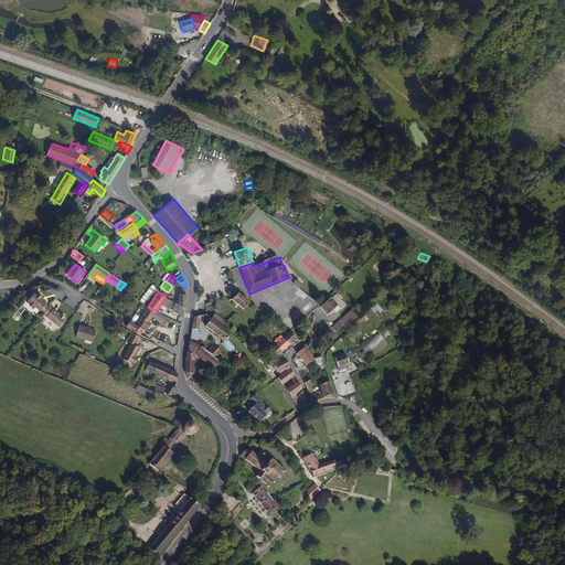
[(249,302),(251,301),(241,294),(238,292),(233,299),(244,309),(249,302)]
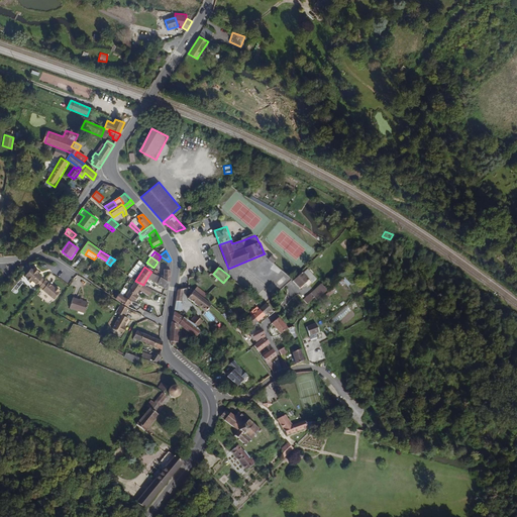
[(43,279),(38,275),(40,273),(35,269),(34,271),(32,270),(26,276),(28,278),(28,282),(31,281),(37,286),(38,285),(43,279)]
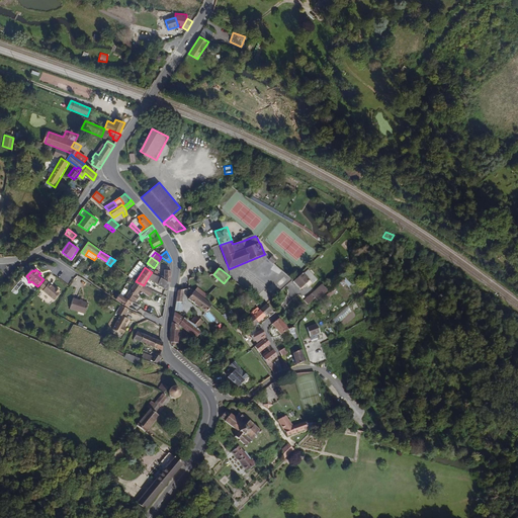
[(171,284),(171,270),(170,270),(164,269),(164,277),(160,274),(158,273),(156,275),(158,276),(170,283),(171,284)]
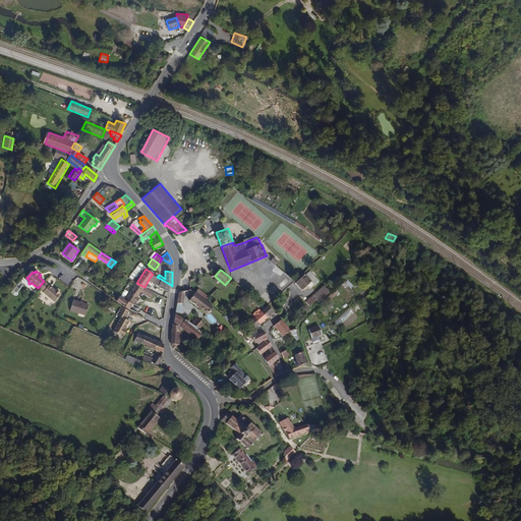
[(320,281),(309,271),(305,275),(314,285),(320,281)]
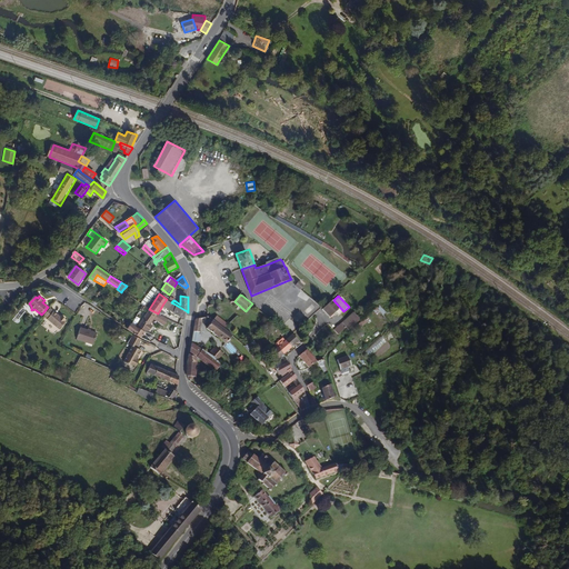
[(343,311),(333,300),(322,309),(331,318),(336,313),(339,316),(343,311)]
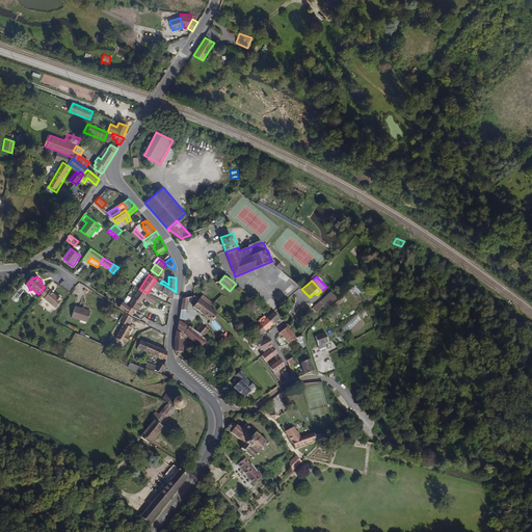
[(175,291),(162,284),(159,288),(162,289),(161,292),(169,297),(173,299),(175,291)]
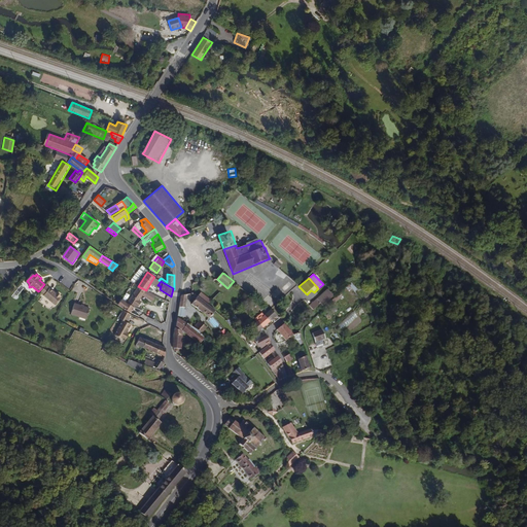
[(61,297),(62,296),(58,292),(57,293),(47,286),(47,287),(42,292),(41,293),(56,305),(62,297),(61,297)]
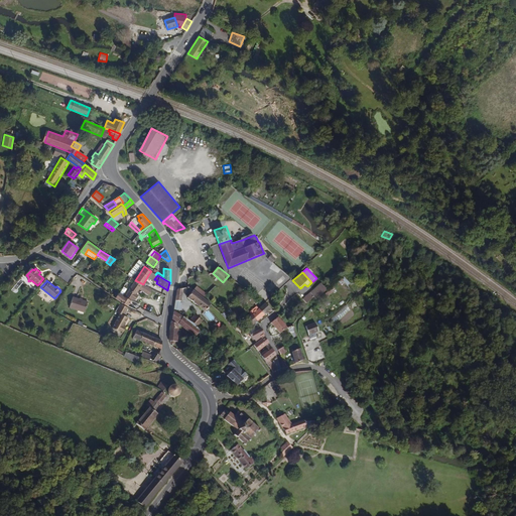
[(136,293),(139,288),(145,293),(145,294),(149,296),(152,290),(143,284),(135,280),(130,289),(129,288),(124,296),(132,300),(133,299),(135,300),(138,294),(136,293)]
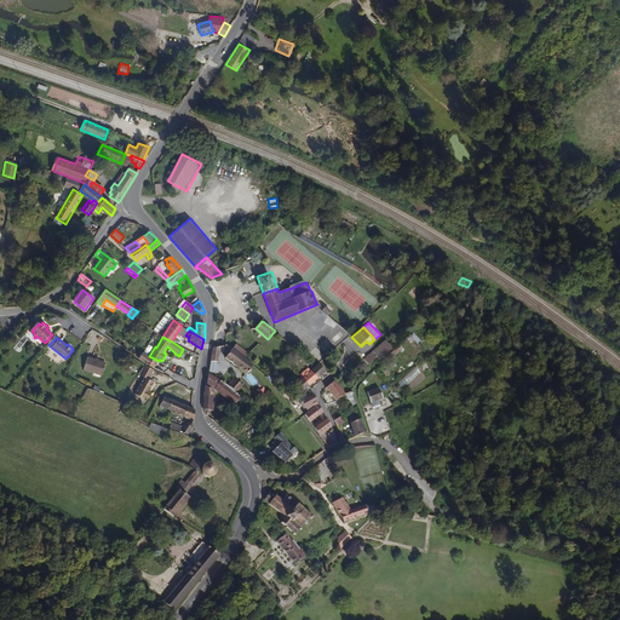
[(379,361),(394,348),(385,339),(373,350),(379,356),(377,359),(379,361)]
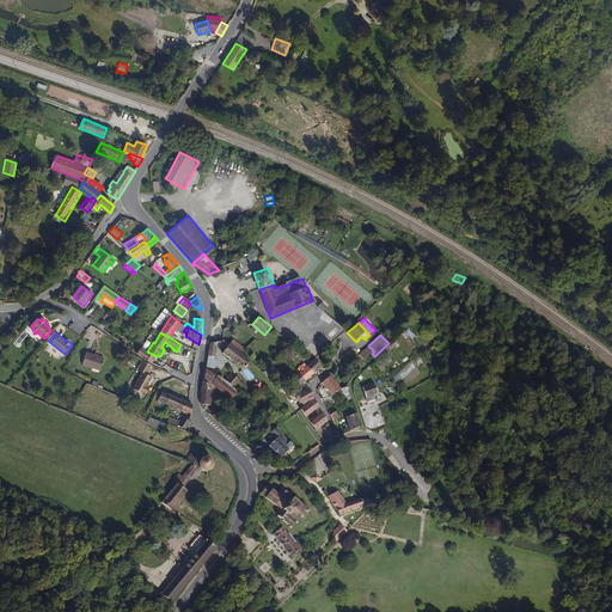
[(246,348),(233,338),(230,343),(237,349),(242,353),(246,348)]
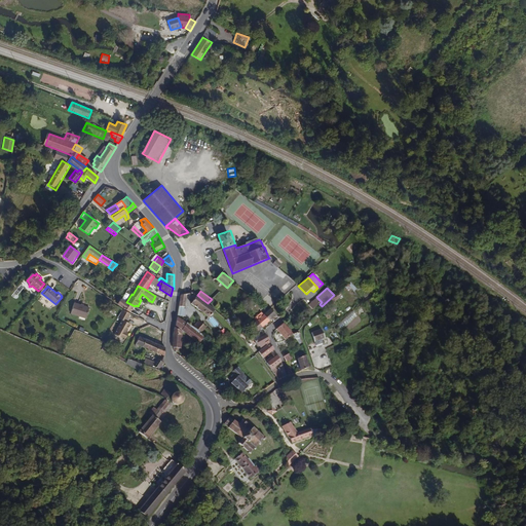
[(216,309),(208,303),(203,300),(197,295),(195,298),(191,303),(200,310),(209,316),(210,317),(215,310),(216,309)]
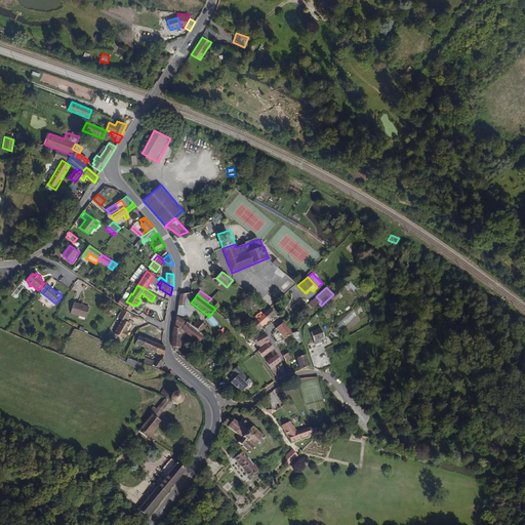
[(264,298),(268,304),(272,299),(268,294),(264,298)]
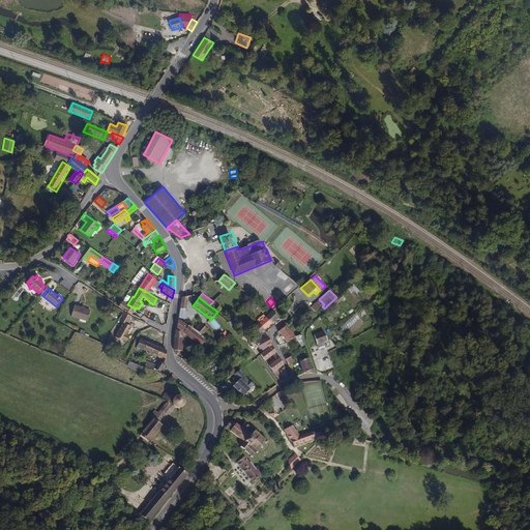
[(322,306),(324,304),(319,299),(311,307),(316,313),(322,306)]
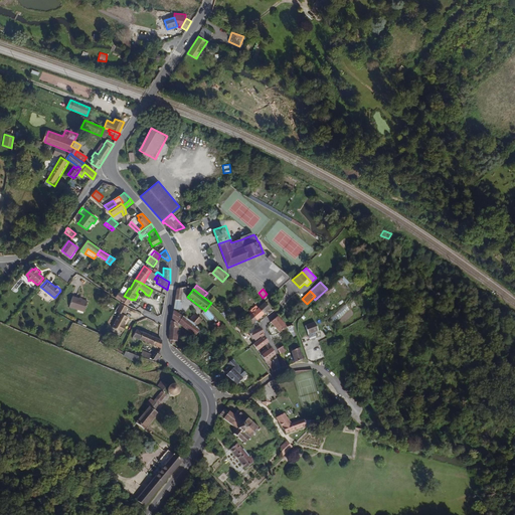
[(128,306),(132,300),(124,296),(119,293),(115,298),(121,301),(128,306)]
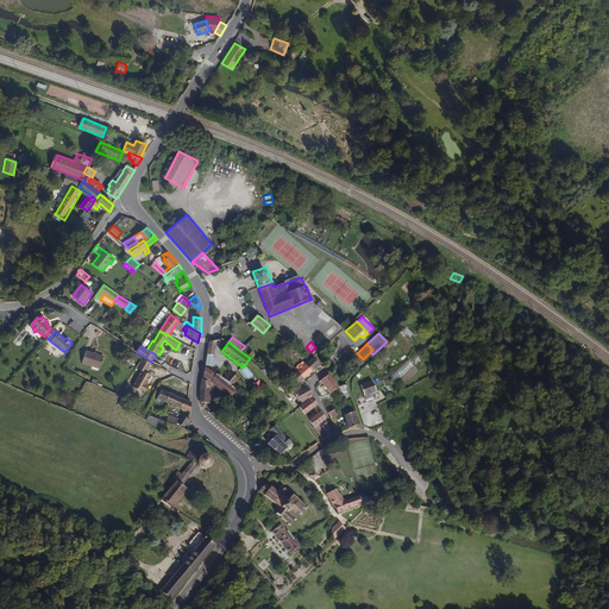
[(100,369),(104,356),(86,351),(82,363),(100,369)]
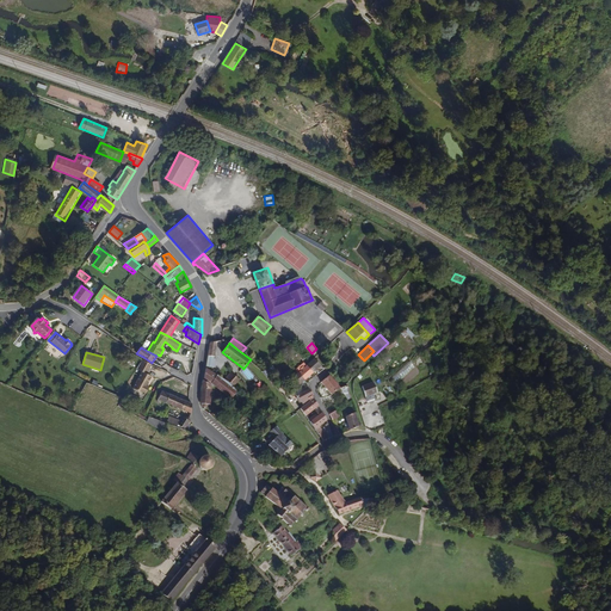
[(322,366),(315,358),(307,365),(314,372),(316,370),(319,372),(325,366),(323,365),(322,366)]
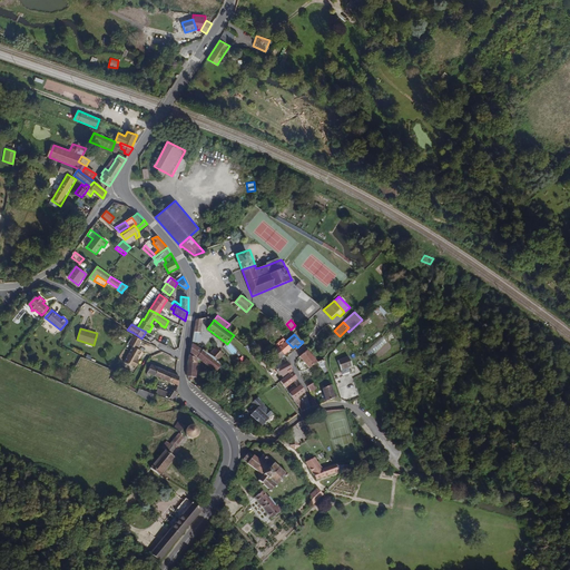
[(137,361),(141,352),(137,350),(141,341),(133,336),(128,345),(133,347),(125,363),(134,367),(134,366),(137,367),(139,362),(137,361)]
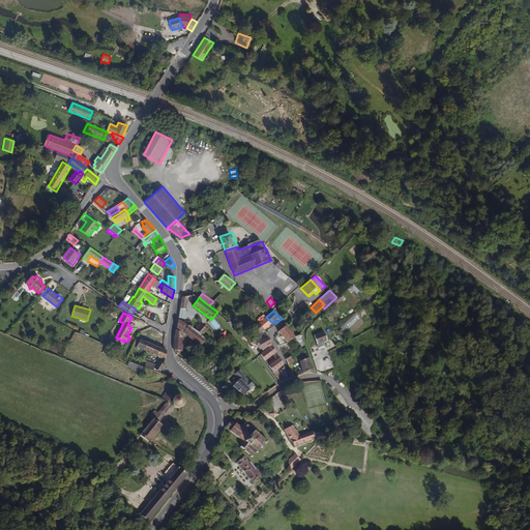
[(261,322),(266,317),(264,314),(257,321),(258,322),(257,323),(259,324),(261,322)]
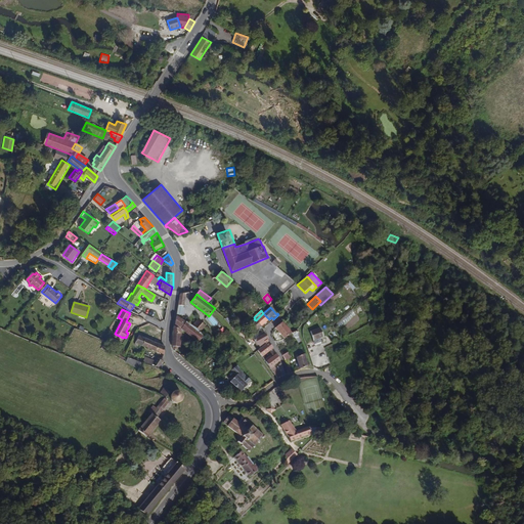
[(269,319),(263,313),(258,318),(263,324),(269,319)]
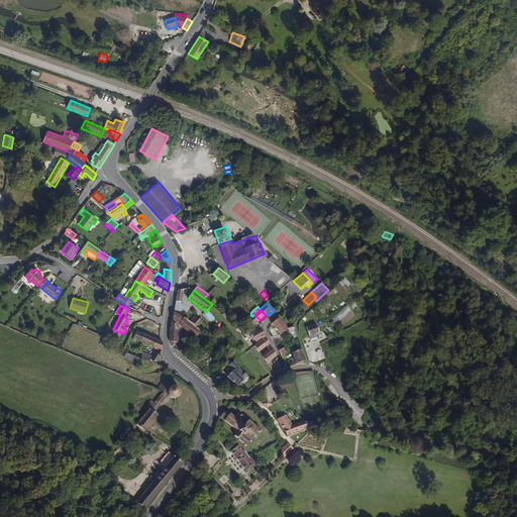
[(180,324),(184,317),(175,311),(173,320),(180,324)]
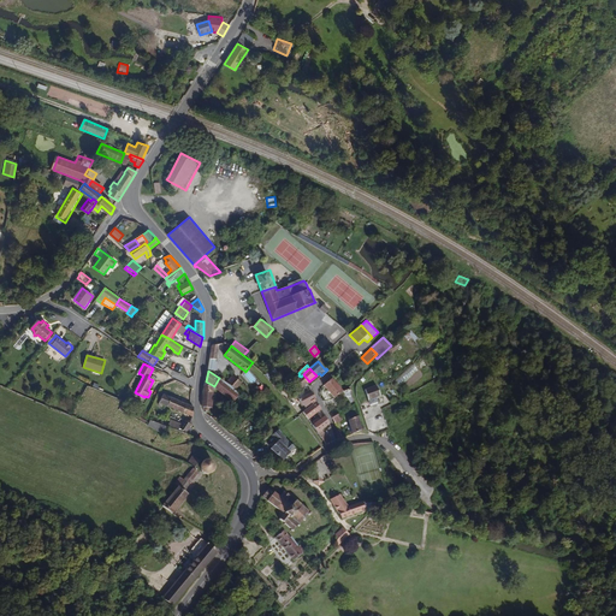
[(242,383),(237,378),(234,374),(227,381),(236,389),(242,383)]
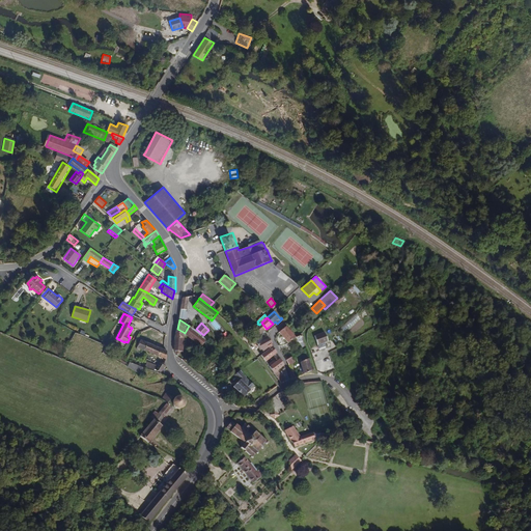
[(267,329),(261,323),(259,325),(256,327),(261,333),(267,329)]
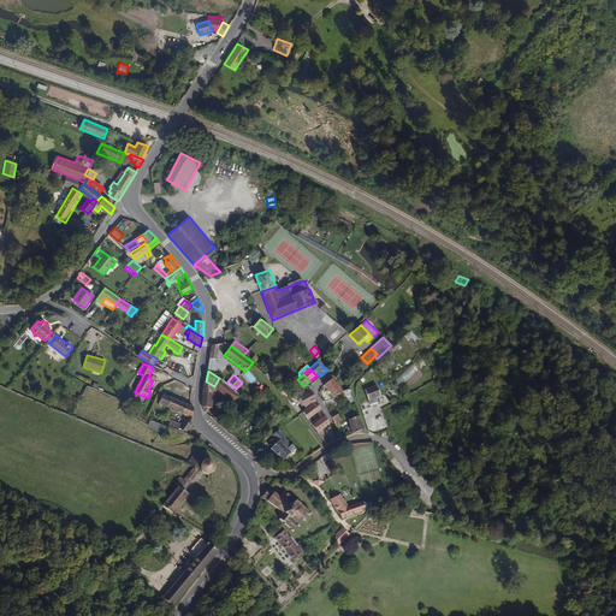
[(240,395),(237,392),(221,380),(219,378),(214,386),(234,402),(240,395)]
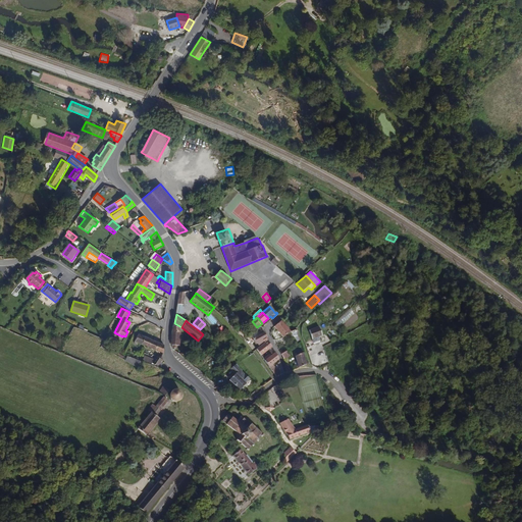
[(291,330),(281,320),(274,326),(283,336),(291,330)]
